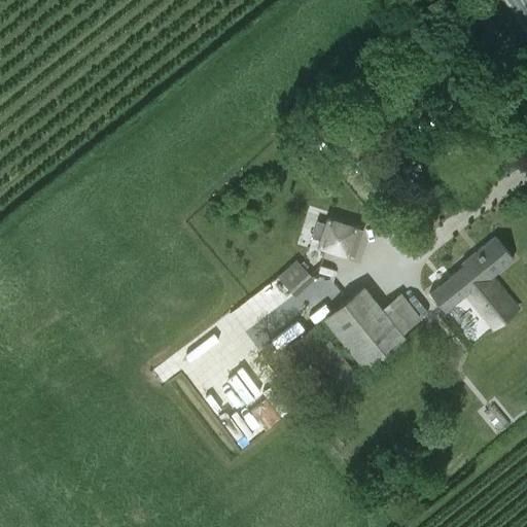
[(356,231),(358,224),(331,216),(320,246),(353,256),(360,232),(356,231)]
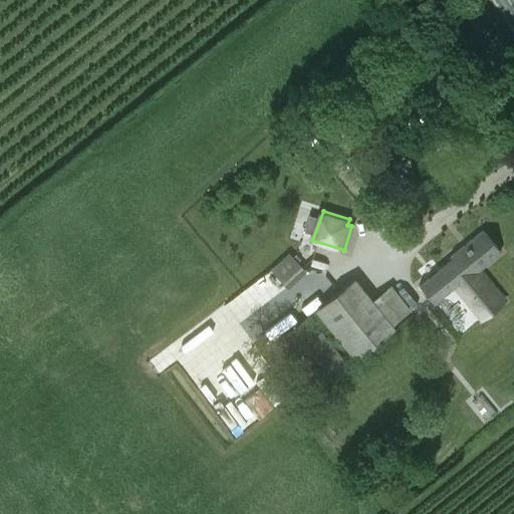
[(453,260),(419,286),(433,303),(454,287),(481,320),(503,302),(478,269),(500,252),(485,231),(450,256),(453,260)]
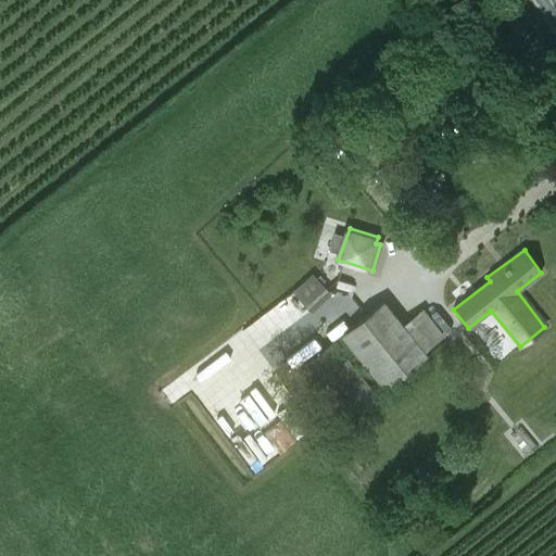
[(311,312),(330,293),(311,274),(292,292),(311,312)]
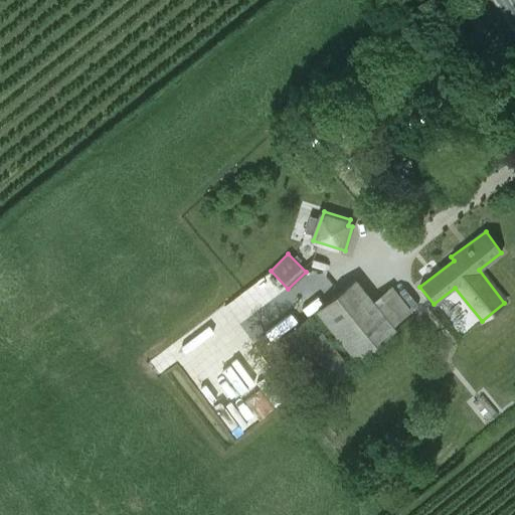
[(393,325),(411,311),(391,286),(373,301),(355,279),(315,311),(354,360),(396,329),(393,325)]
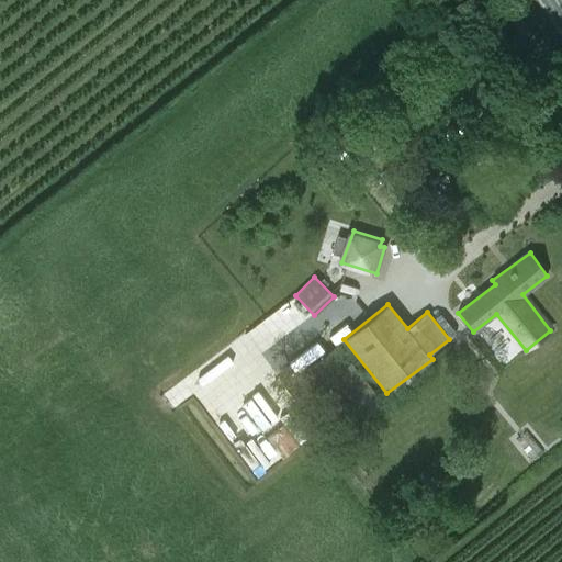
[(380,398),(337,345),(306,369),(350,423),(380,398)]
